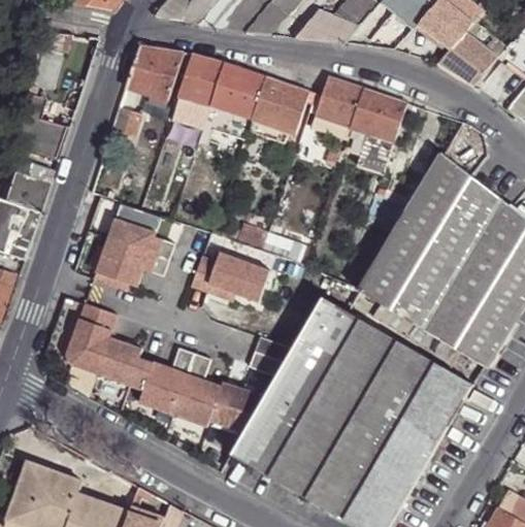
[(105,8),(111,0),(64,0),(105,8)]
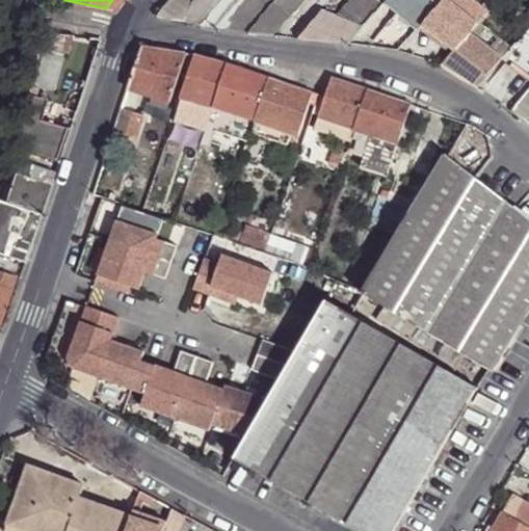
[(164,0),(152,15),(199,24),(219,0),(164,0)]
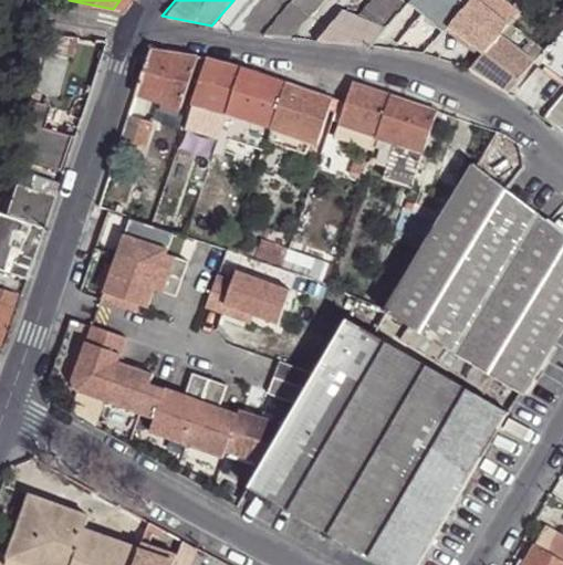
[(263,32),(283,10),(271,0),(259,0),(233,30),(261,35),(263,32)]
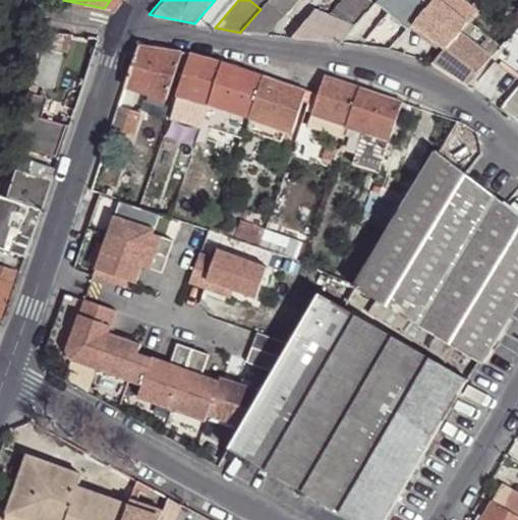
[(268,0),(266,3),(261,9),(242,30),(266,33),(294,0),(268,0)]
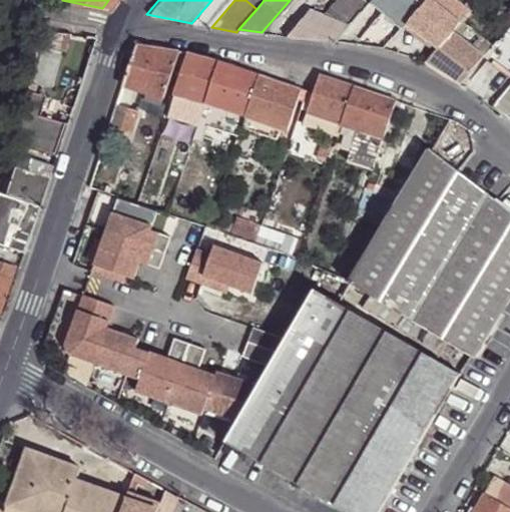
[(245,0),(257,9),(262,3),(259,0),(245,0)]
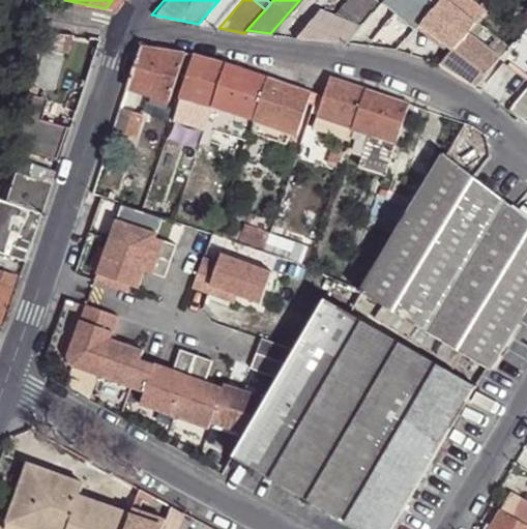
[(295,37),(296,37),(344,43),(379,2),(376,0),(346,0),(335,11),(323,7),(319,8),(295,37)]
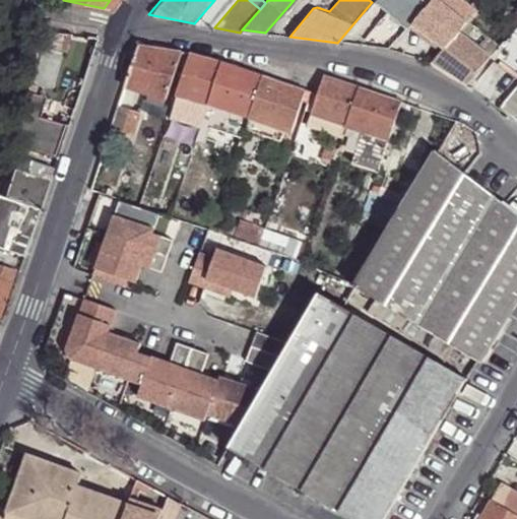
[(405,27),(410,21),(430,0),(374,0),(373,1),(405,27)]
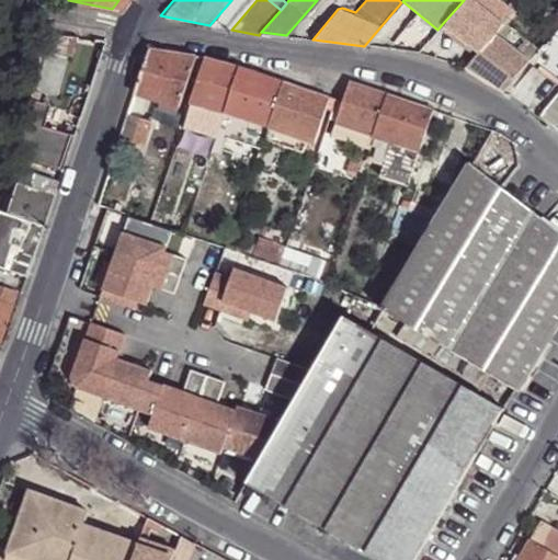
[(479,50),(493,35),(502,24),(470,0),(464,0),(443,23),(479,50)]
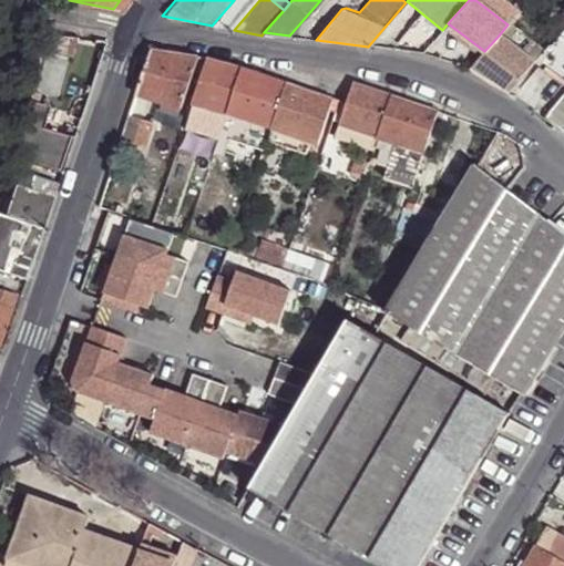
[(41,30),(38,45),(72,51),(74,35),(41,30)]
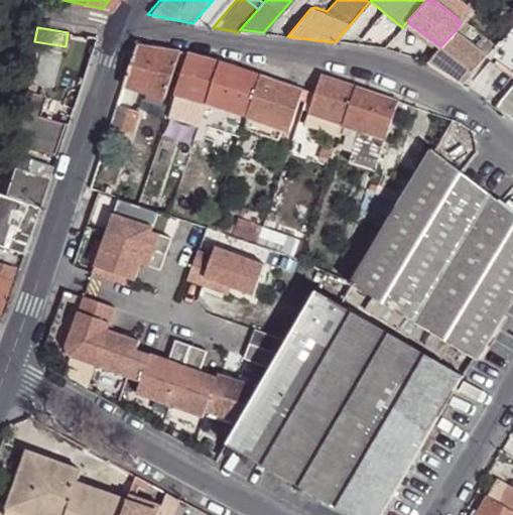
[(427,62),(462,84),(486,55),(454,32),(440,46),(427,62)]
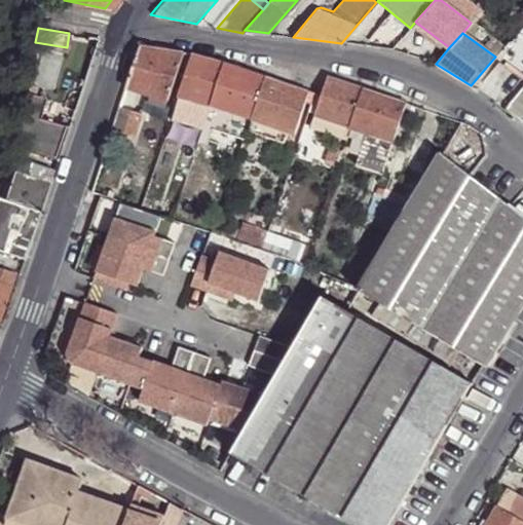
[(83,49),(91,51),(98,37),(85,35),(83,49)]
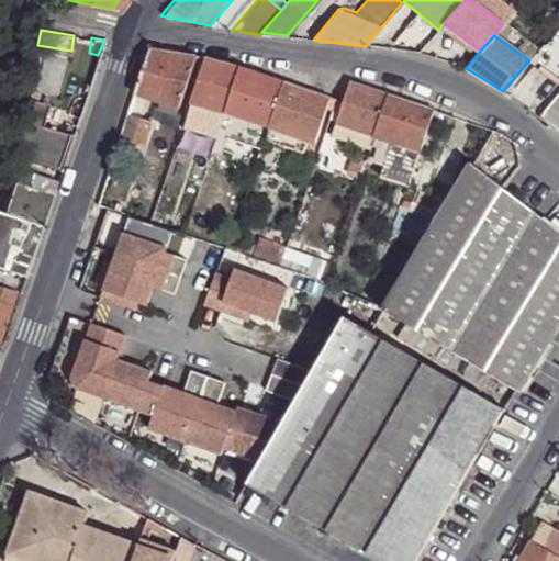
[(148,48),(132,92),(164,103),(177,107),(193,55),(148,48)]
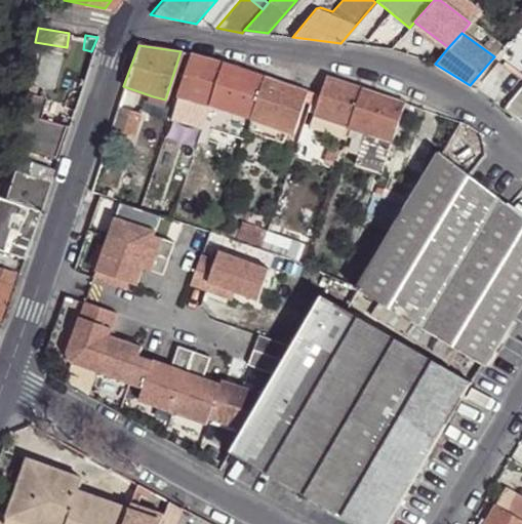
[(222,62),(191,53),(176,94),(200,103),(207,105),(222,62)]
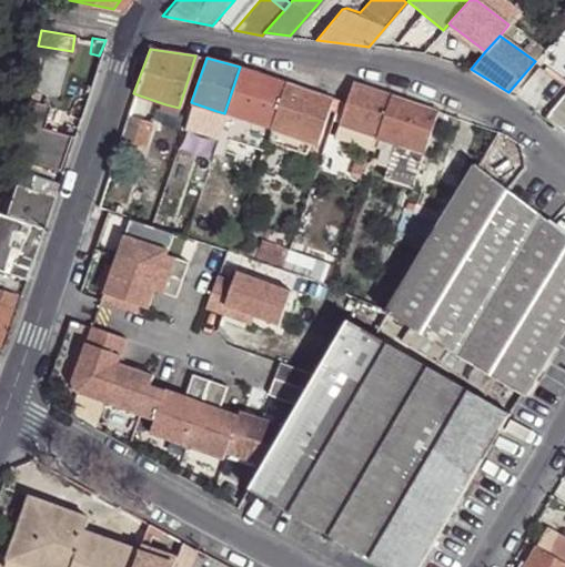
[(285,81),(240,67),(224,113),(270,129),(285,81)]
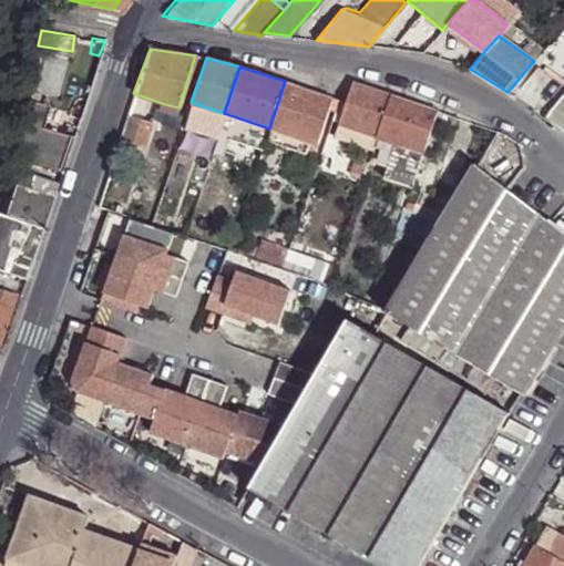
[(563,85),(541,67),(515,98),(543,120),(556,104),(563,94),(563,85)]
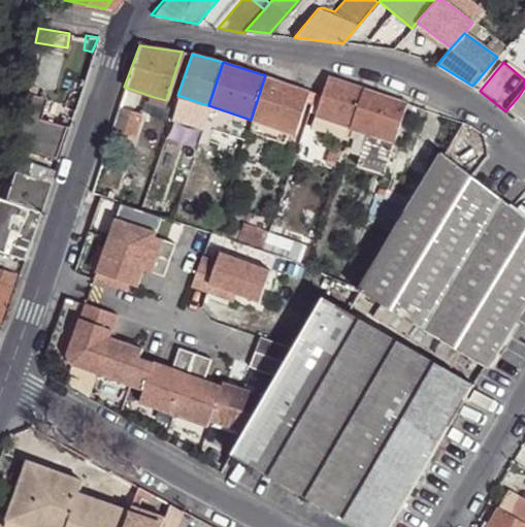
[(307,92),(265,75),(251,120),(294,133),(307,92)]
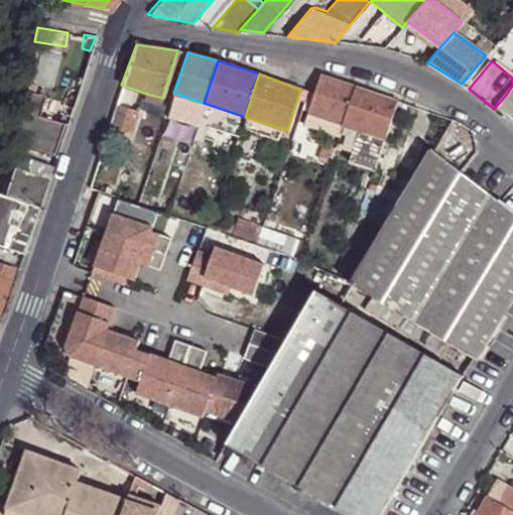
[(354,86),(319,74),(308,110),(341,122),(354,86)]
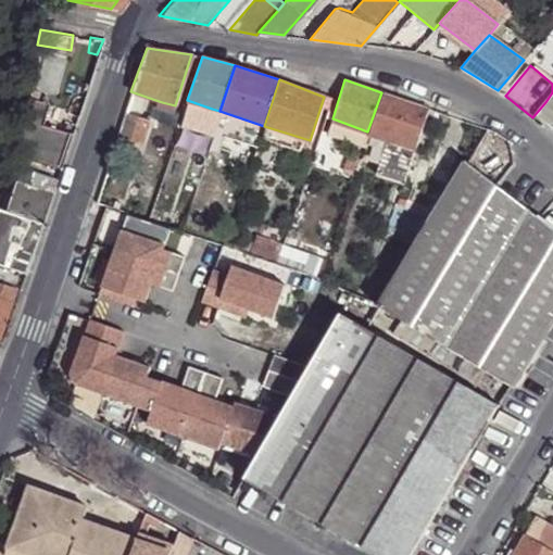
[(427,109),(381,92),(367,131),(384,137),(414,148),(427,109)]
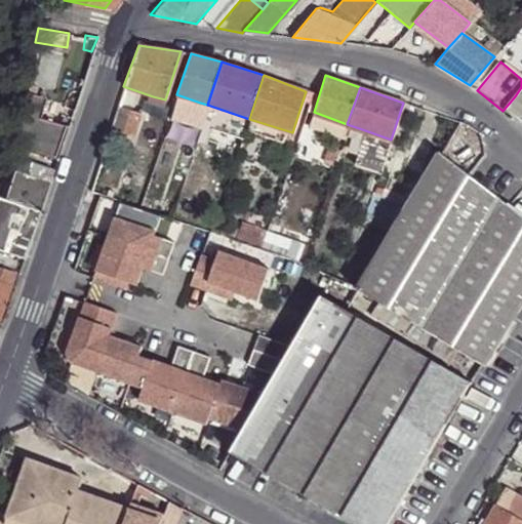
[(24,90),(7,138),(52,155),(64,125),(38,117),(44,97),(24,90)]
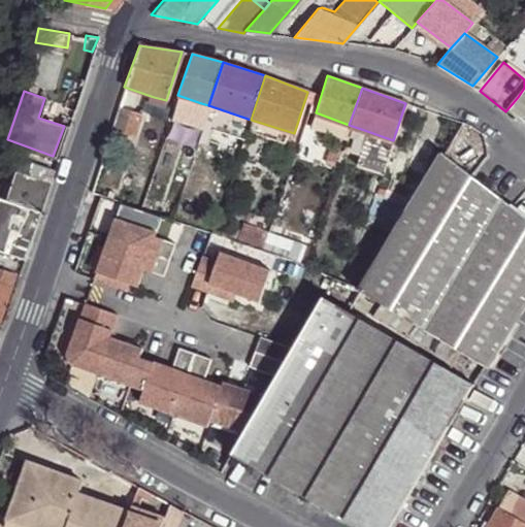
[(166,100),(154,97),(152,101),(164,105),(166,100)]
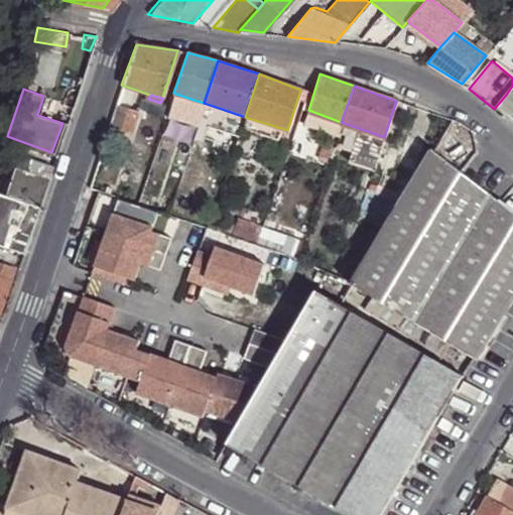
[(512,107),(512,101),(506,95),(494,109),(505,118),(512,107)]
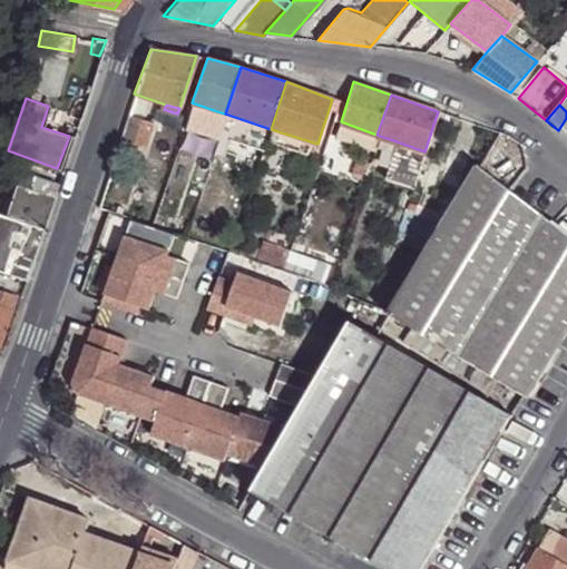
[(225,114),(217,111),(208,137),(216,140),(225,114)]
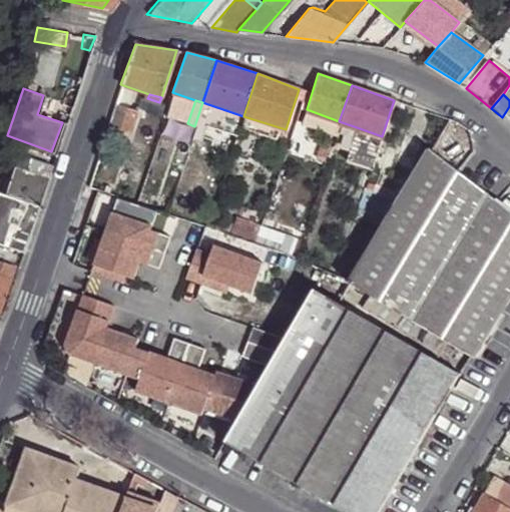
[(109,118),(129,124),(134,110),(114,103),(109,118)]
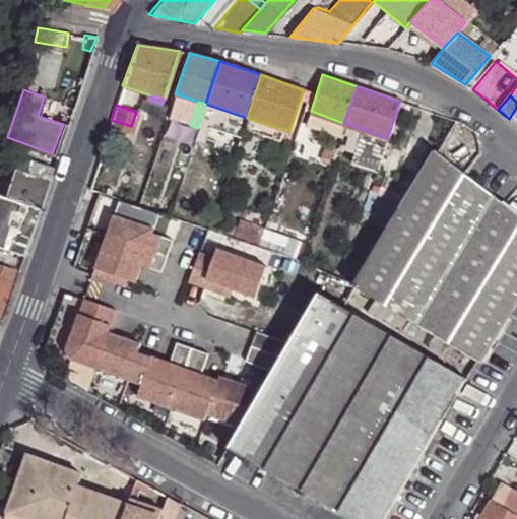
[(343,123),(311,111),(306,126),(339,138),(343,123)]
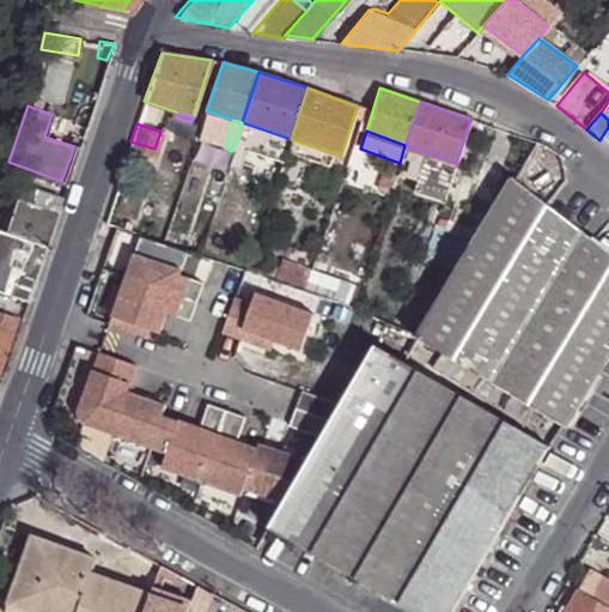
[(131,141),(128,150),(152,157),(154,149),(131,141)]
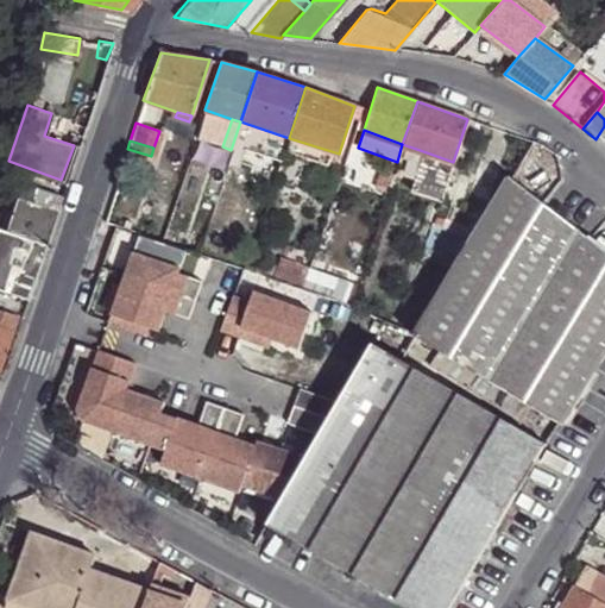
[(225,167),(231,150),(222,146),(218,145),(212,162),(225,167)]
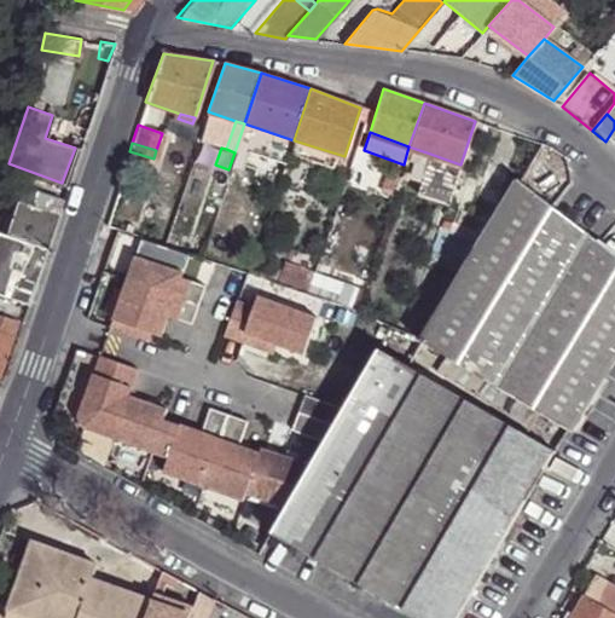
[(280,177),(289,151),(276,148),(268,172),(280,177)]
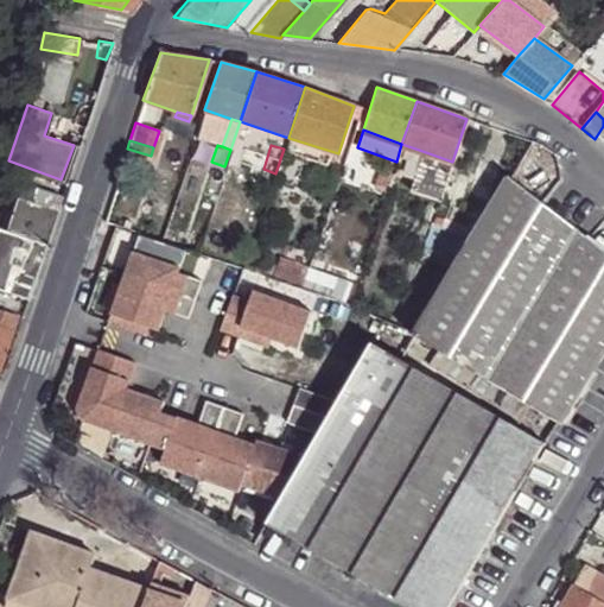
[(452,162),(419,150),(407,189),(440,198),(452,162)]
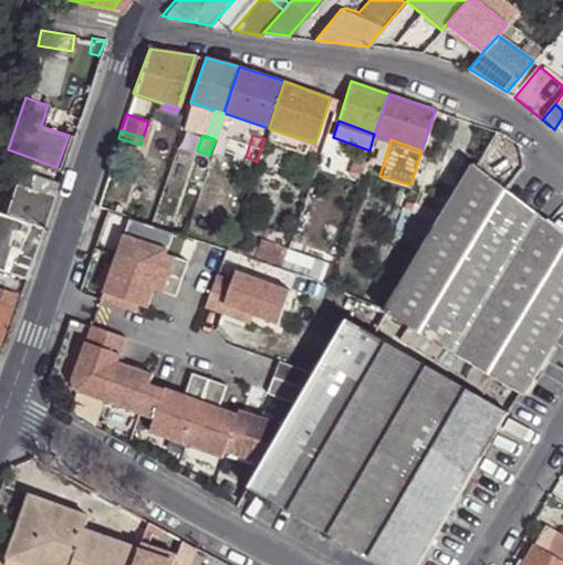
[(562,233),(470,163),(435,223),(384,312),(441,345),(502,382),(522,393),(562,324),(562,233)]
